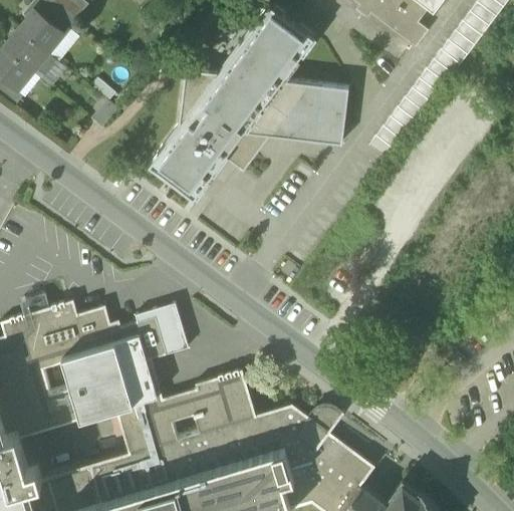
[(61,32),(70,21),(47,2),(44,0),(34,0),(29,6),(35,10),(61,32)]
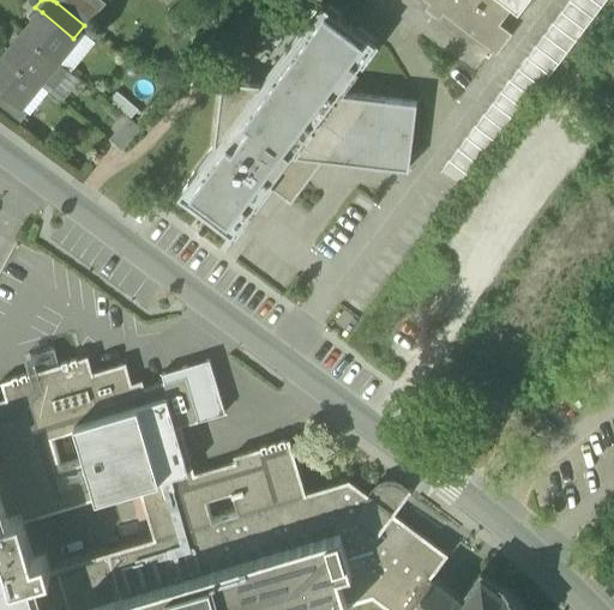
[(58,0),(56,2),(84,25),(102,2),(98,0),(58,0)]
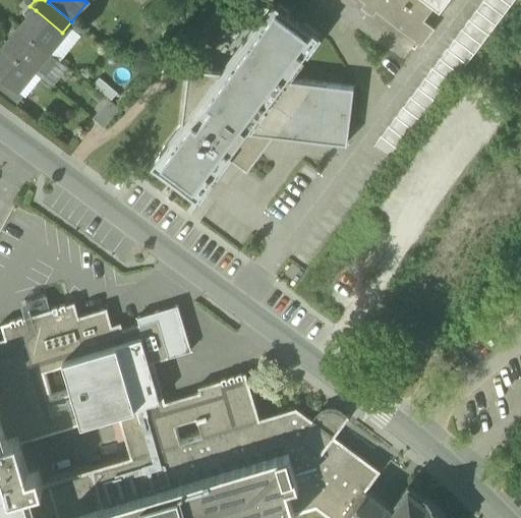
[(423,24),(435,9),(421,0),(357,0),(421,48),(433,32),(423,24)]
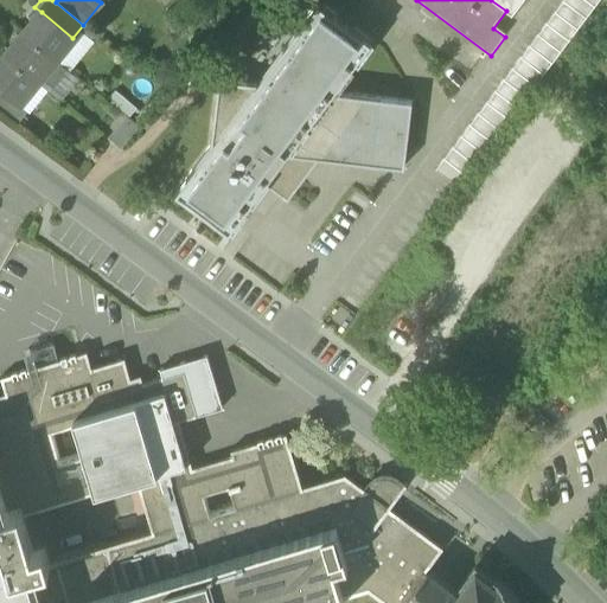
[(491,0),(506,11),(512,15),(523,0),(491,0)]
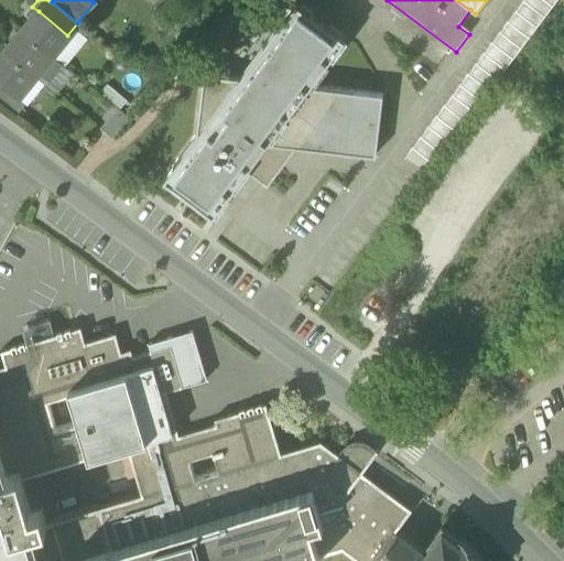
[(525,0),(523,3),(544,20),(552,9),(540,0),(525,0)]
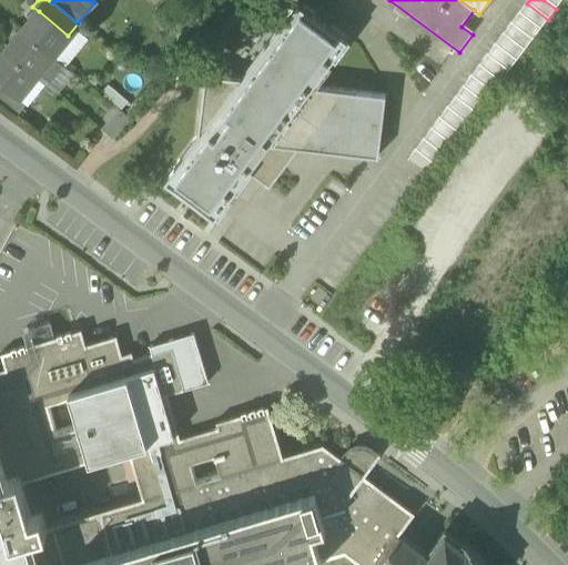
[(544,0),(556,9),(563,0),(544,0)]
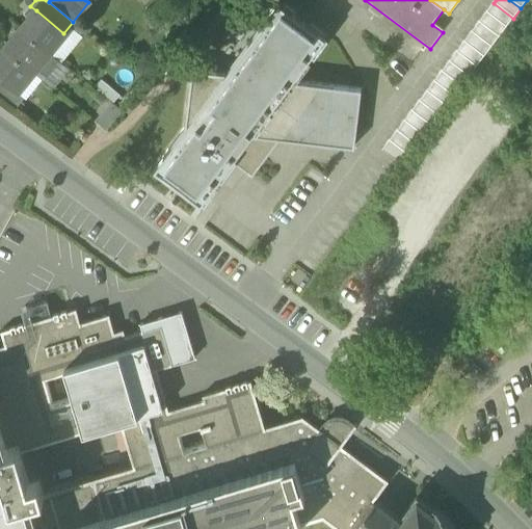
[(253,136),(292,83),(325,38),(277,3),(224,76),(185,129),(154,170),(201,206),(235,159),(253,136)]
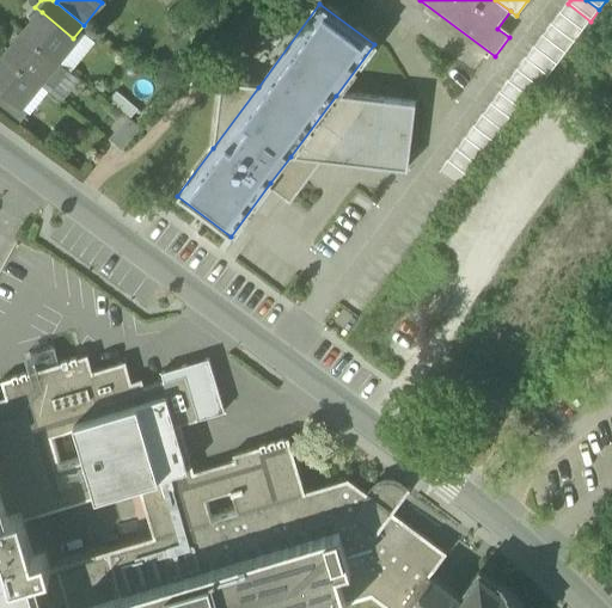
[(560,16),(582,32),(591,22),(568,4),(560,16)]
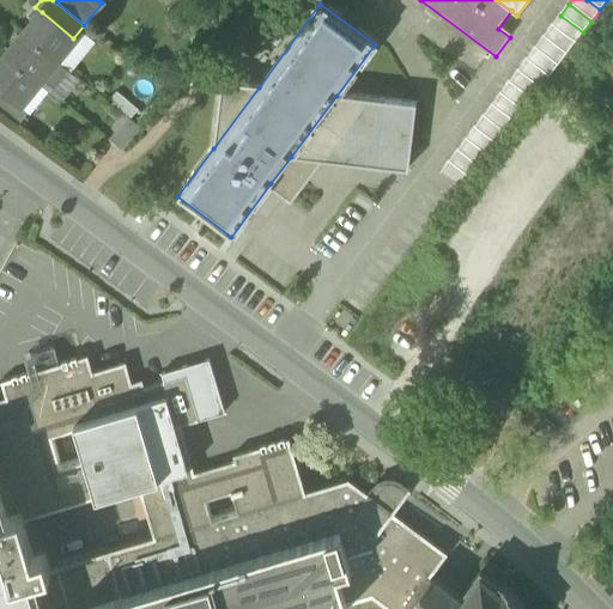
[(42,12),(23,36),(54,61),(73,38),(42,12)]
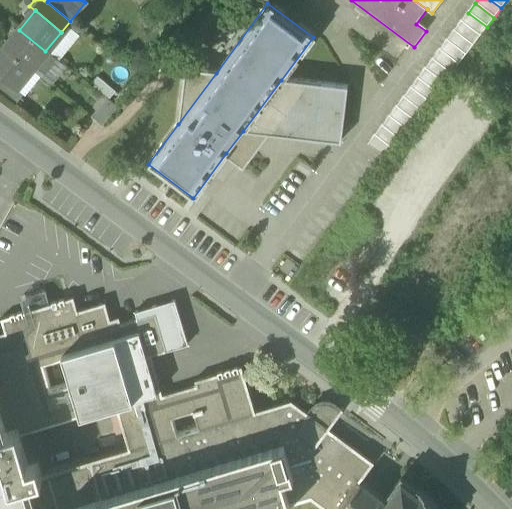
[(461,22),(480,37),(487,27),(468,13),(461,22)]
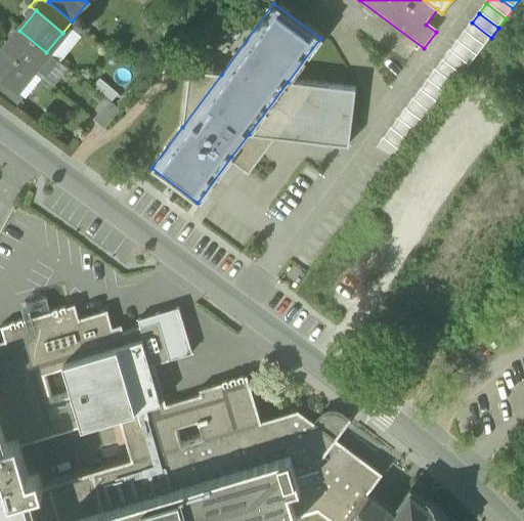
[(464,33),(483,47),(491,38),(472,23),(464,33)]
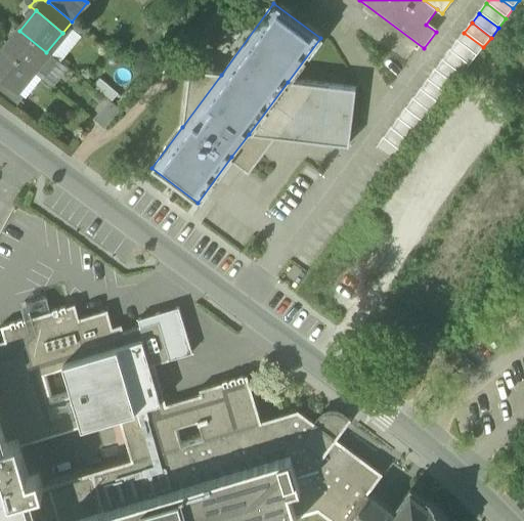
[(4,49),(31,72),(46,52),(19,31),(4,49)]
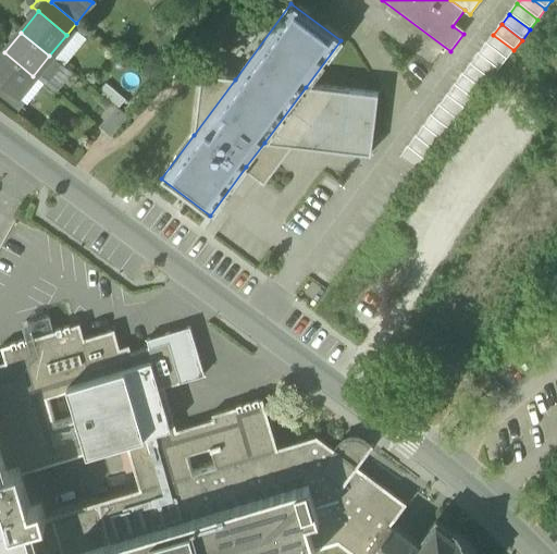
[(66,35),(49,56),(52,58),(70,37),(66,35)]
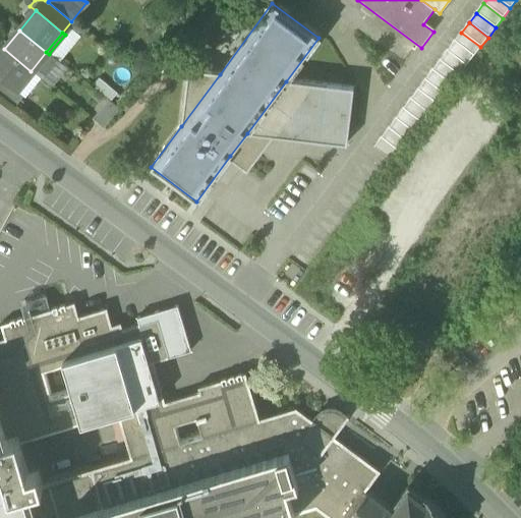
[(454,42),(473,57),(480,47),(461,33),(454,42)]
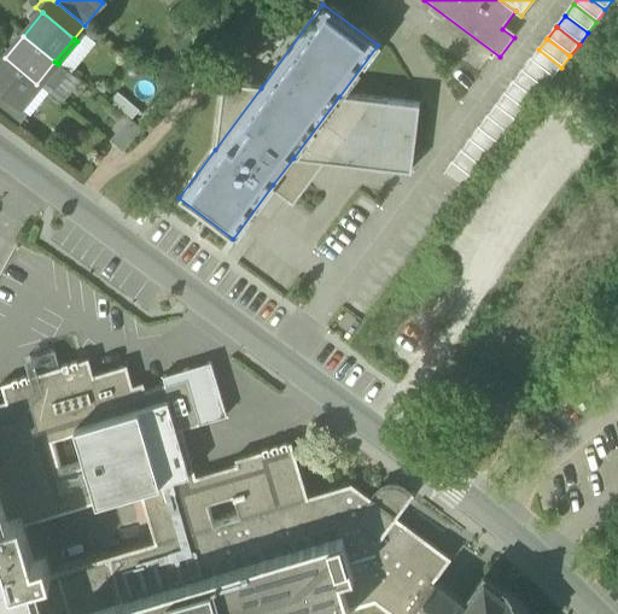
[(530,62),(553,79),(561,68),(538,50),(530,62)]
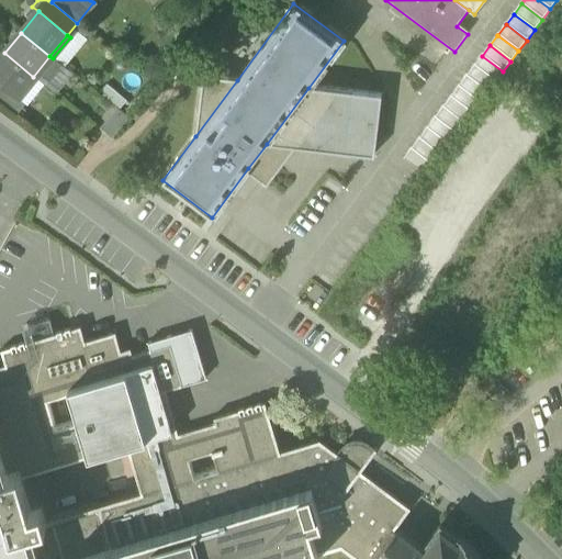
[(15,98),(33,77),(4,53),(0,57),(0,85),(2,87),(15,98)]
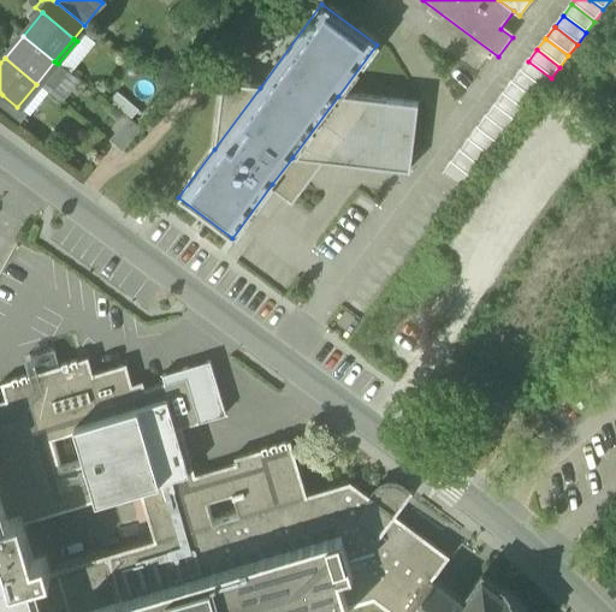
[(520,72),(543,90),(551,78),(528,61),(520,72)]
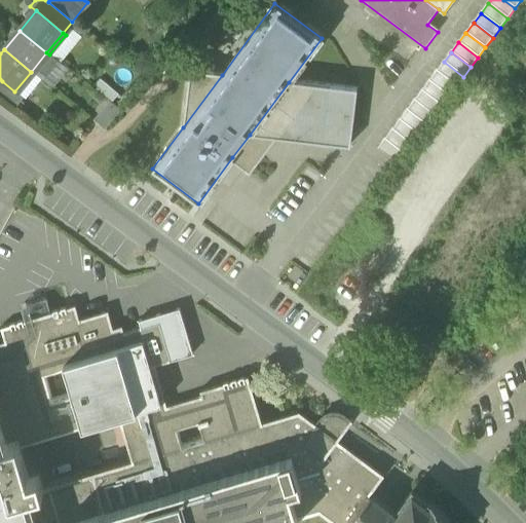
[(47,54),(33,71),(39,76),(53,60),(47,54)]
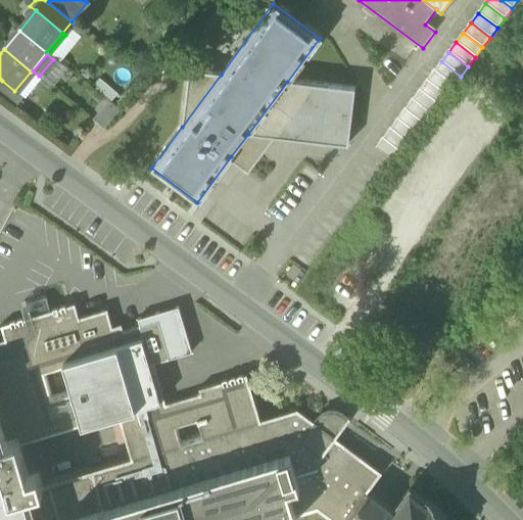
[(55,60),(40,77),(50,86),(65,69),(55,60)]
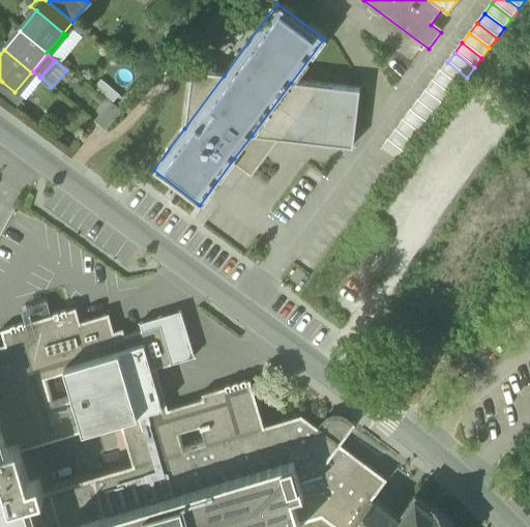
[(440,72),(460,87),(467,78),(447,62),(440,72)]
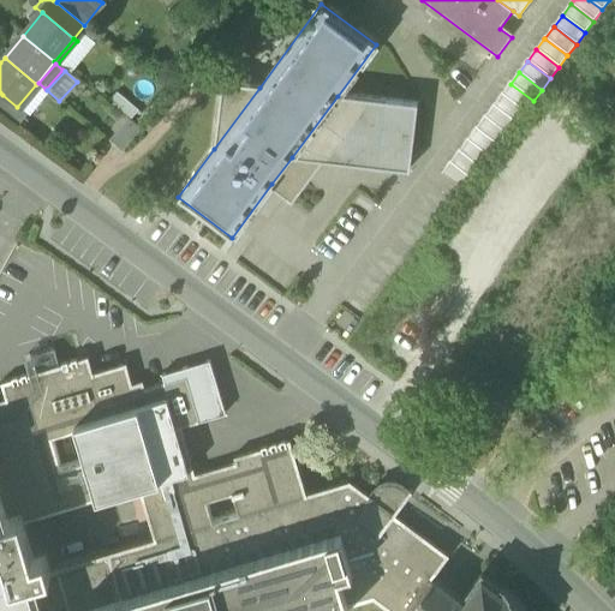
[(214,149),(260,88),(222,83),(214,149)]
